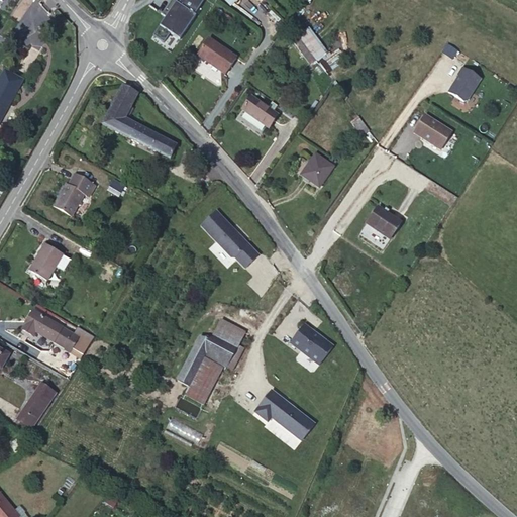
[(200,0),(174,0),(159,22),(178,37),(194,12),(200,0)]
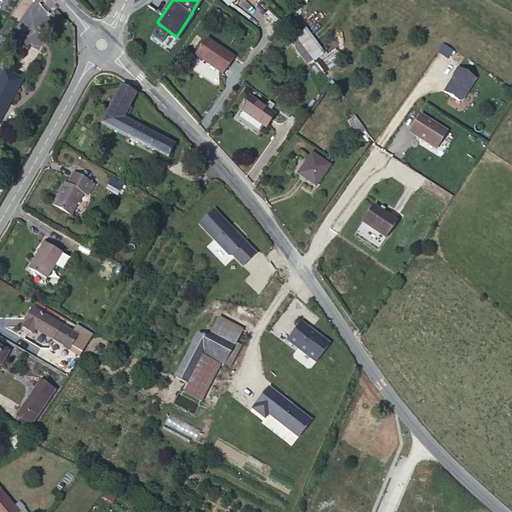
[(229,19),(222,14),(219,19),(225,24),(229,19)]
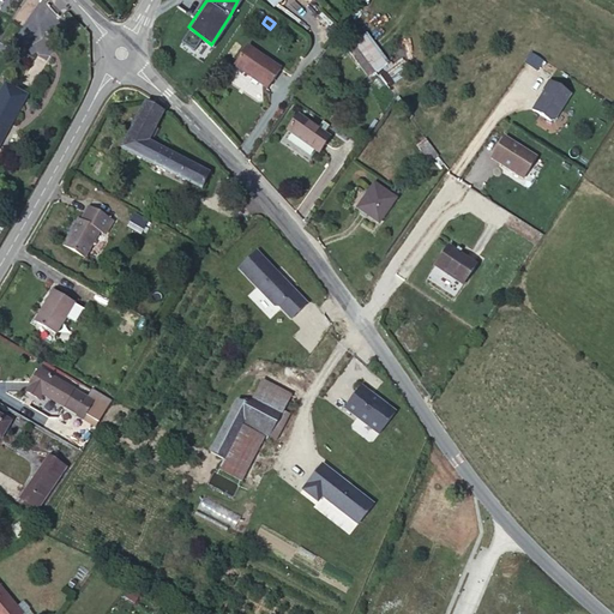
[(387,60),(367,34),(354,43),(366,59),(374,70),(387,60)]
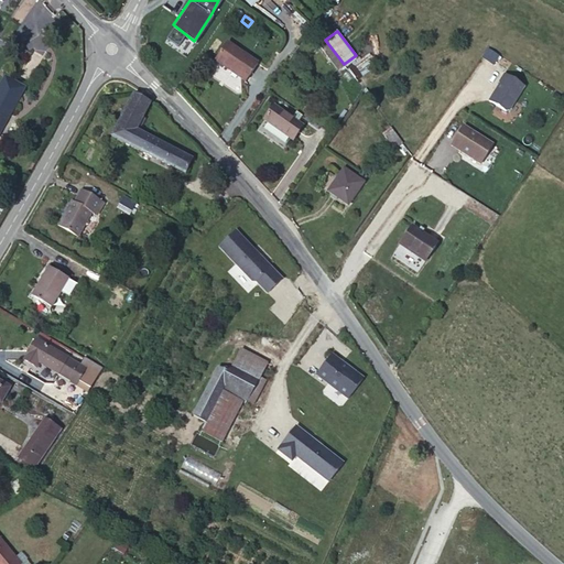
[(336,54),(325,40),(318,44),(329,60),(336,54)]
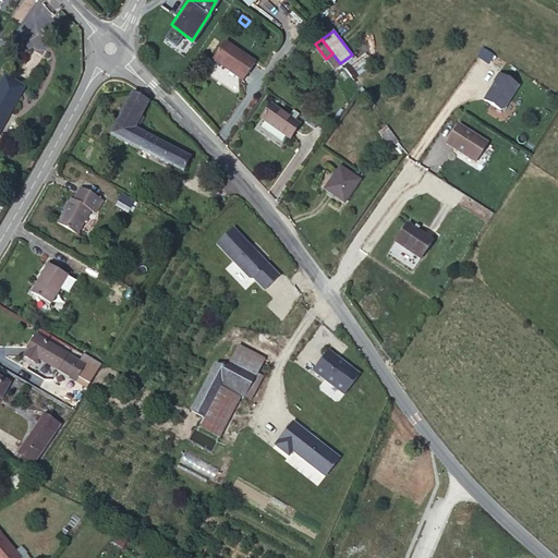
[(255,62),(226,43),(213,60),(242,81),(255,62)]
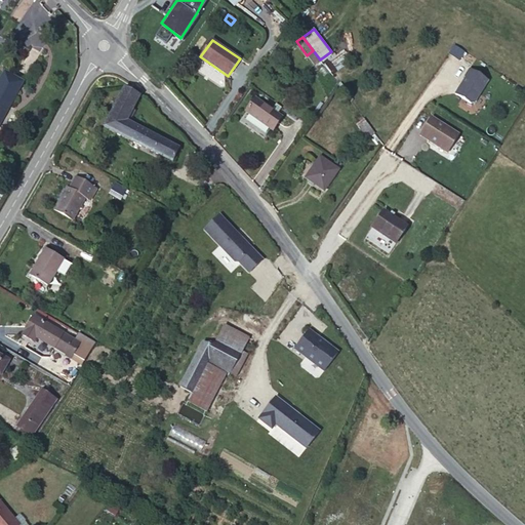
[(463,52),(453,46),(448,53),(458,59),(463,52)]
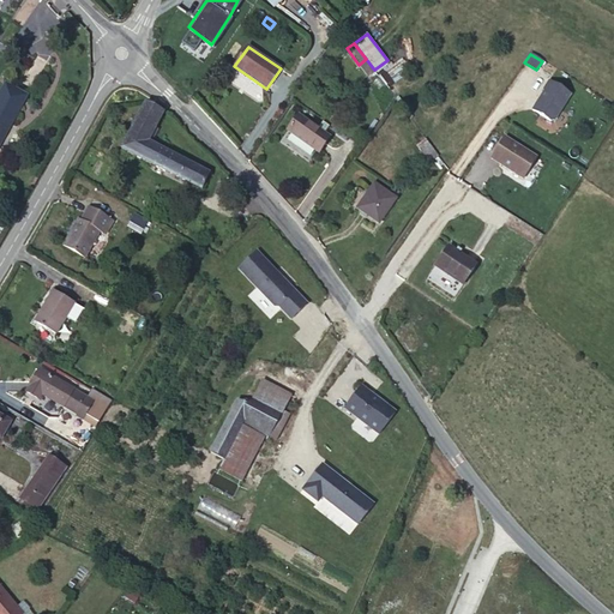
[(374,70),(366,59),(359,65),(367,76),(374,70)]
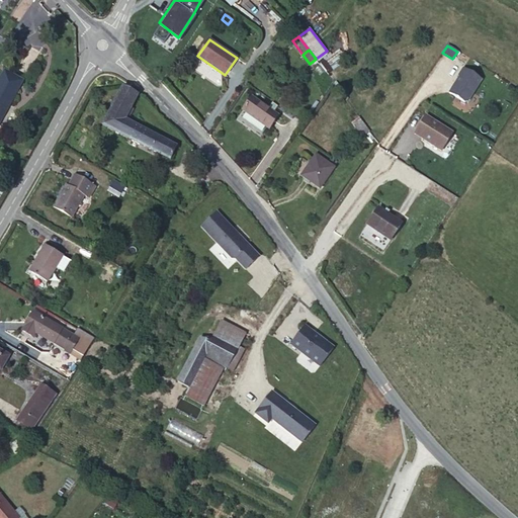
[(482,80),(461,69),(457,76),(458,76),(448,93),(466,103),(482,80)]
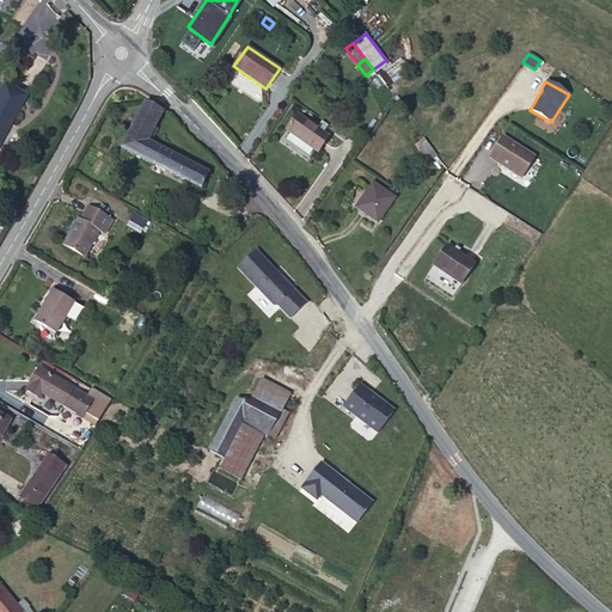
[(5,83),(0,91),(0,144),(28,95),(5,83)]
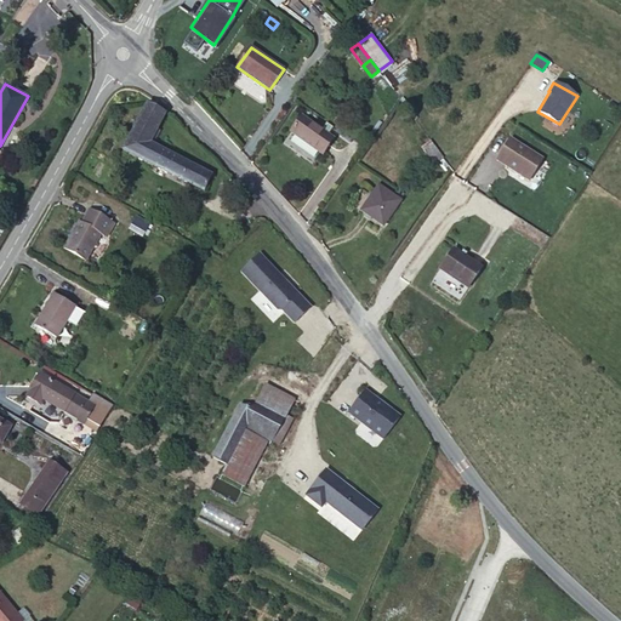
[(147,103),(123,151),(204,192),(212,175),(149,143),(166,112),(147,103)]
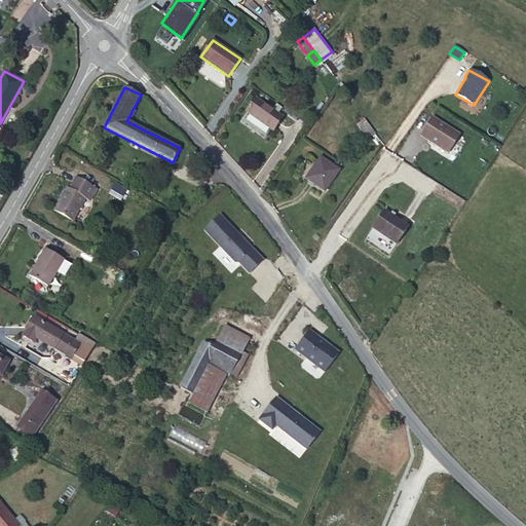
[(283,117),(256,100),(247,112),(273,129),(283,117)]
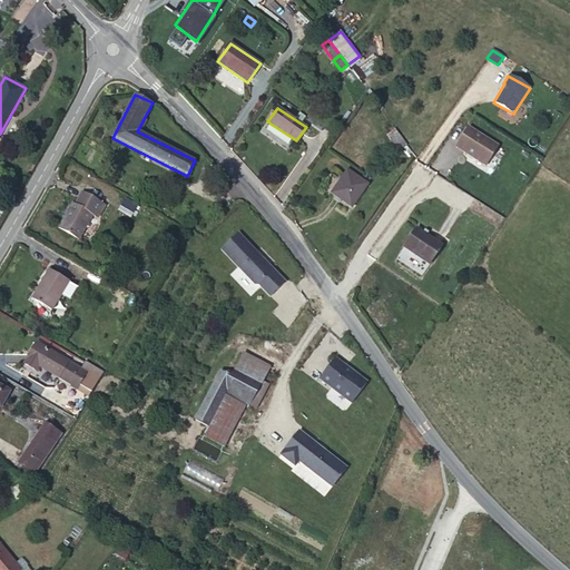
[(498,147),(467,128),(454,148),(485,167),(498,147)]
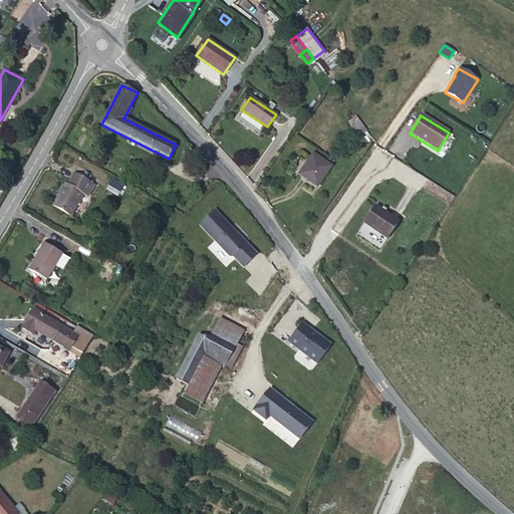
[(366,131),(356,116),(348,121),(359,136),(366,131)]
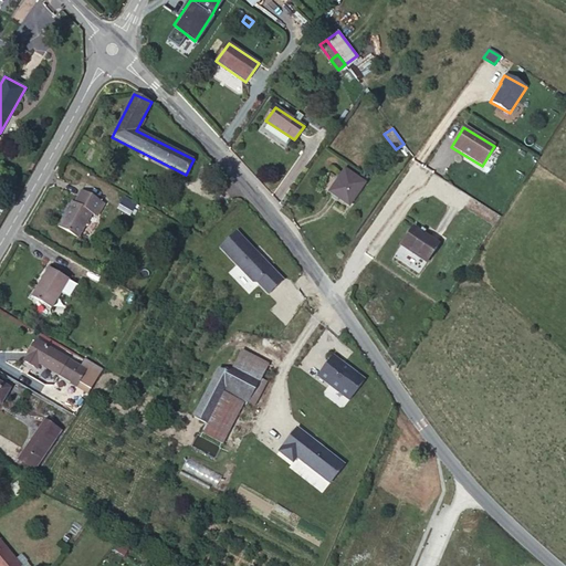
[(349,206),(365,182),(345,169),(329,192),(349,206)]
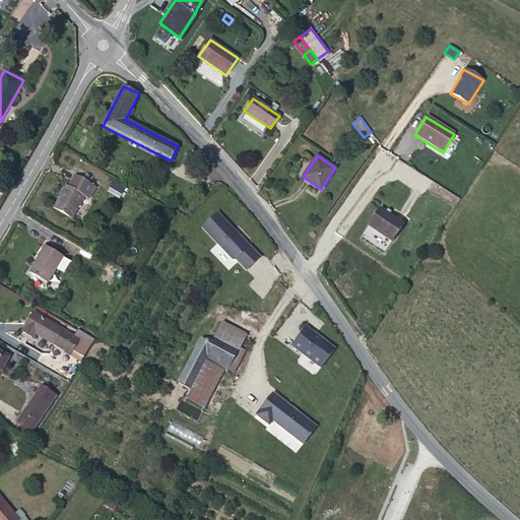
[(53,208),(71,219),(84,196),(87,198),(93,186),(75,175),(68,187),(66,185),(53,208)]
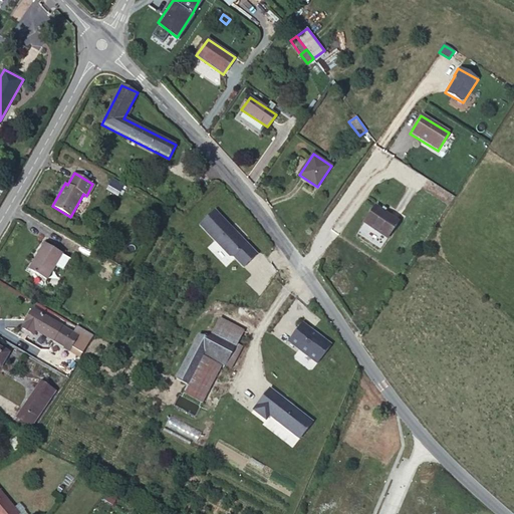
[(127,188),(121,185),(118,189),(124,193),(127,188)]
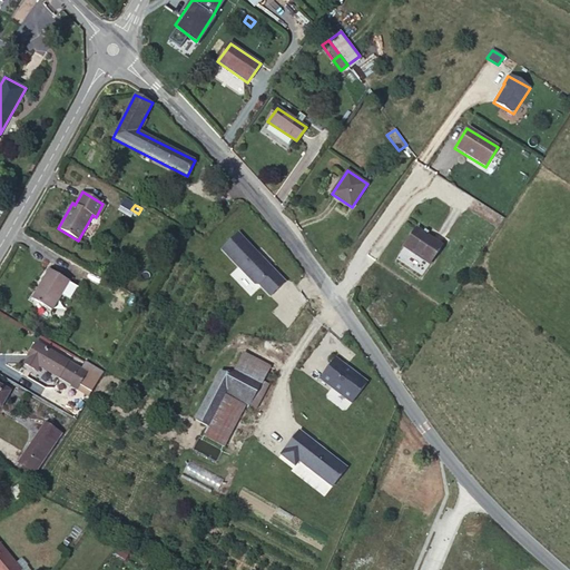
[(422,233),(416,228),(404,246),(430,264),(442,246),(426,235),(422,233)]
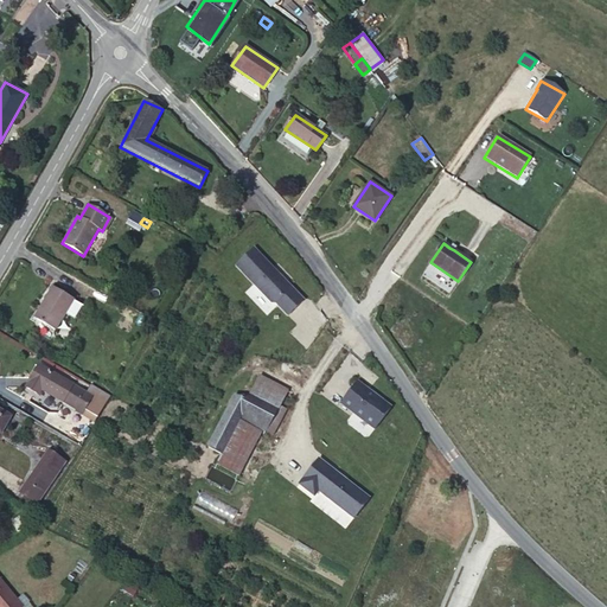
[(302,302),(254,249),(236,266),(272,304),(275,304),(287,317),(302,302)]
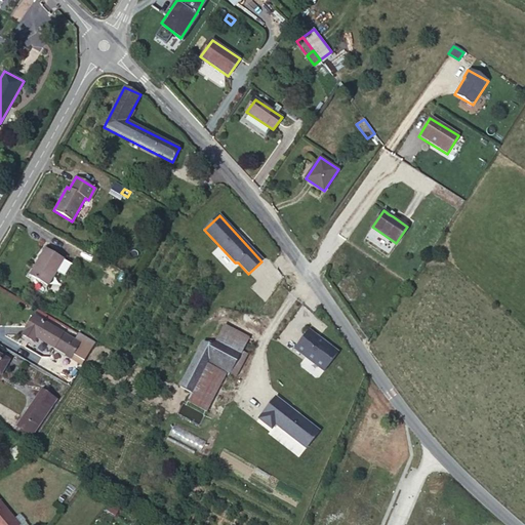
[(47,286),(64,259),(47,250),(32,276),(47,286)]
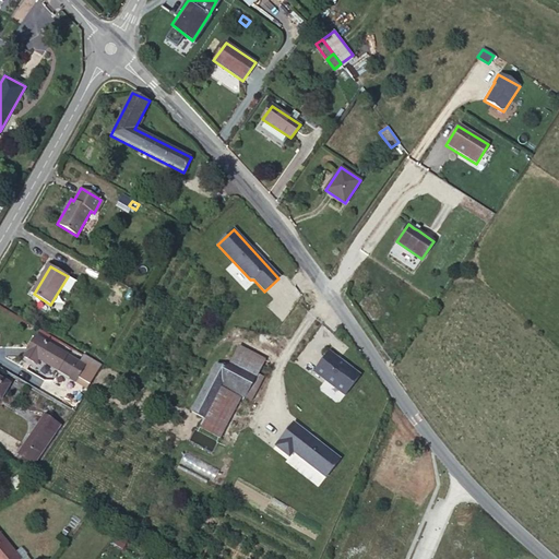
[(79,363),(36,336),(24,356),(35,364),(38,359),(87,388),(100,366),(83,355),(79,363)]
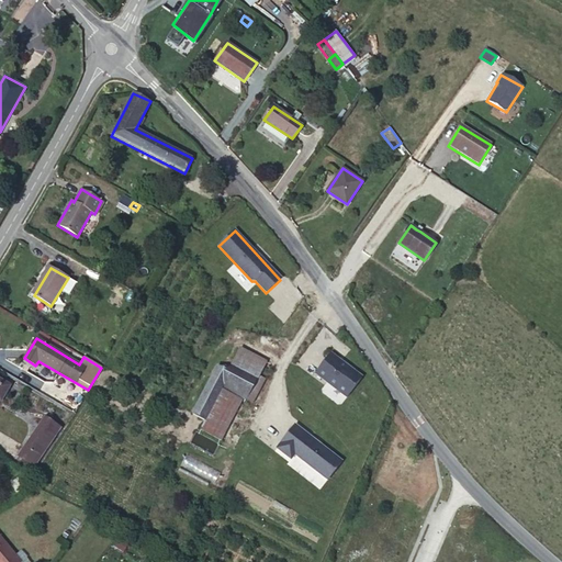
[(217,367),(192,414),(205,422),(223,389),(224,385),(248,398),(260,374),(267,362),(240,348),(233,361),(235,362),(229,372),(217,367)]
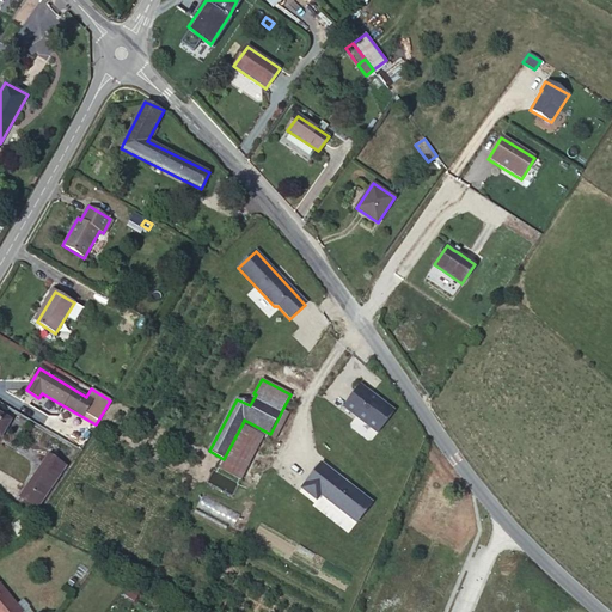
[(359,385),(343,408),(378,433),(393,410),(359,385)]
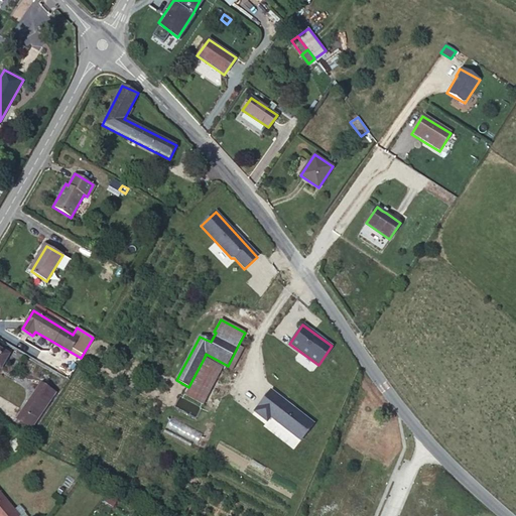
[(239,344),(228,366),(233,369),(244,347),(239,344)]
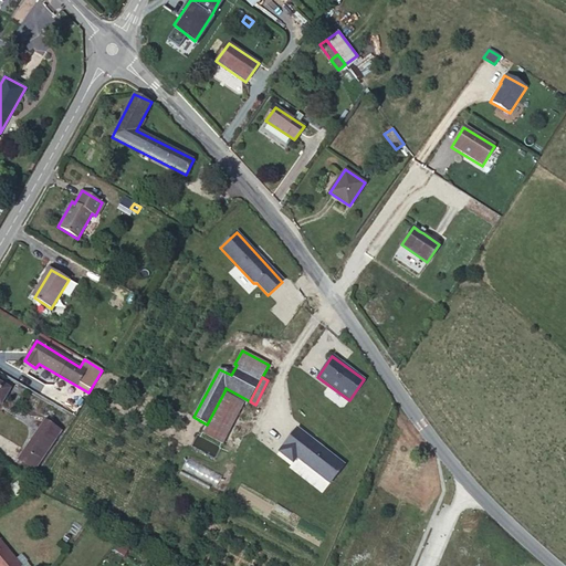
[(240,399),(224,391),(207,425),(202,433),(218,441),(240,399)]
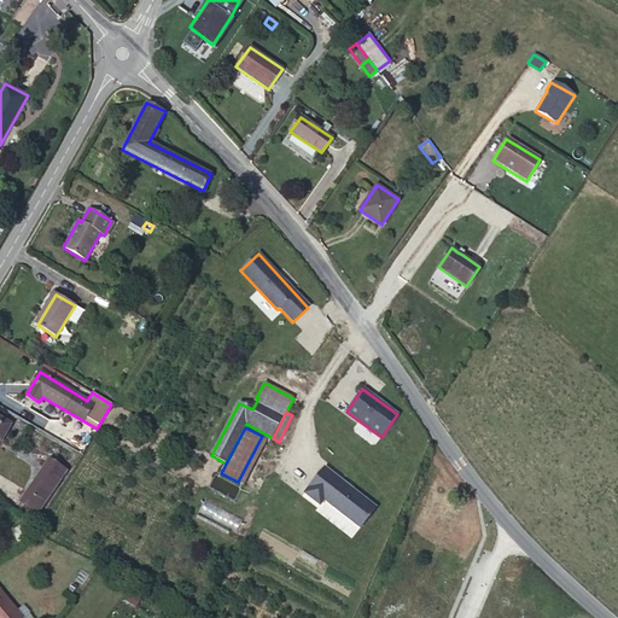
[(40,502),(62,470),(50,461),(28,494),(40,502)]
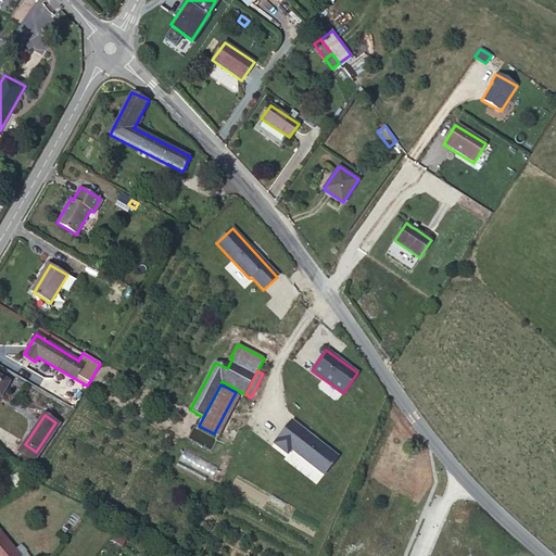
[(338,454),(288,417),(272,441),(288,453),(291,449),(324,474),(338,454)]
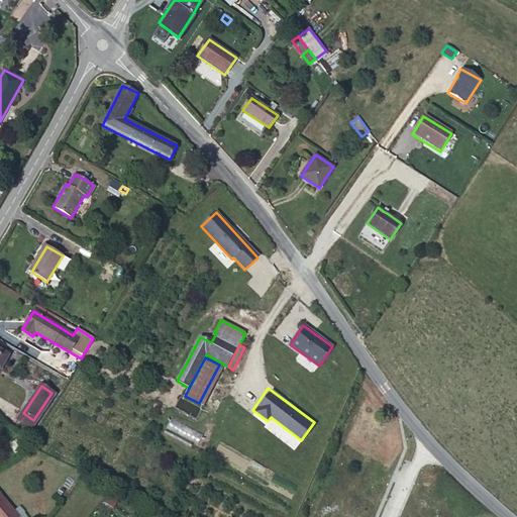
[(33,420),(23,413),(18,420),(28,427),(33,420)]
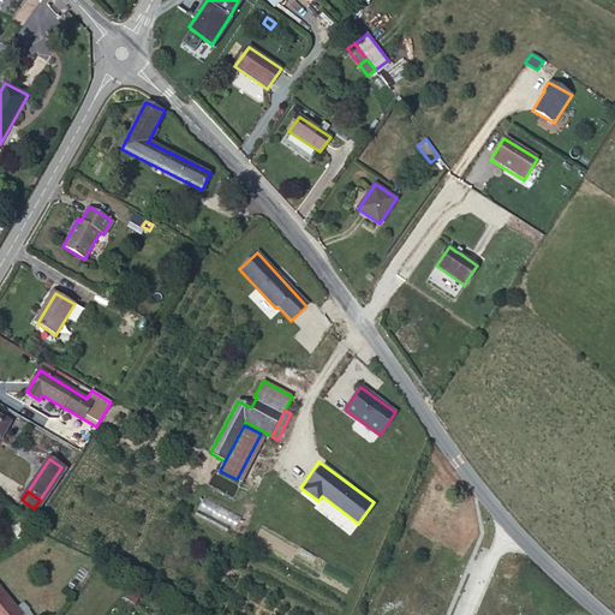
[(22,614),(0,587),(0,614),(22,614)]
